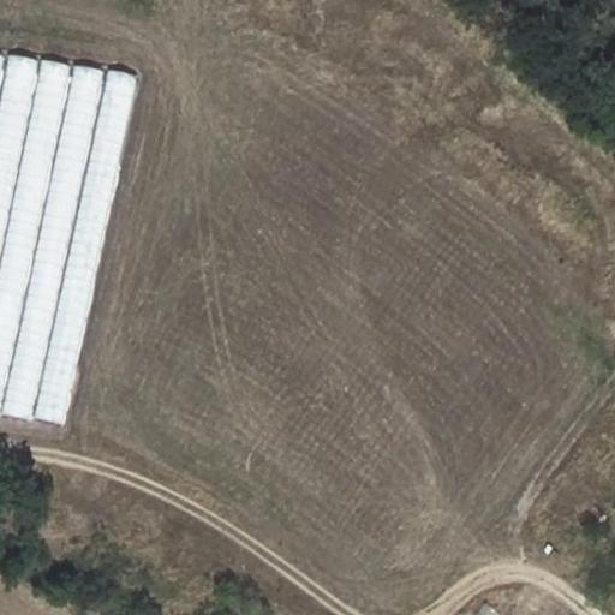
[(10,57),(0,107),(0,245),(37,61),(10,57)]
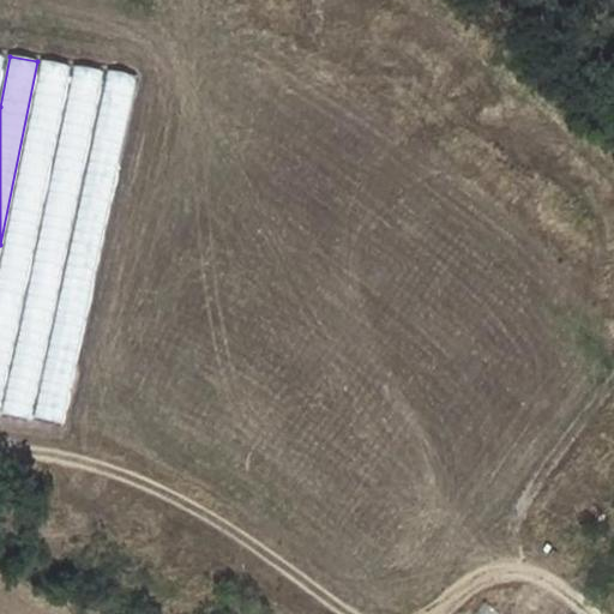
[(41,60),(0,263),(0,401),(67,66),(41,60)]
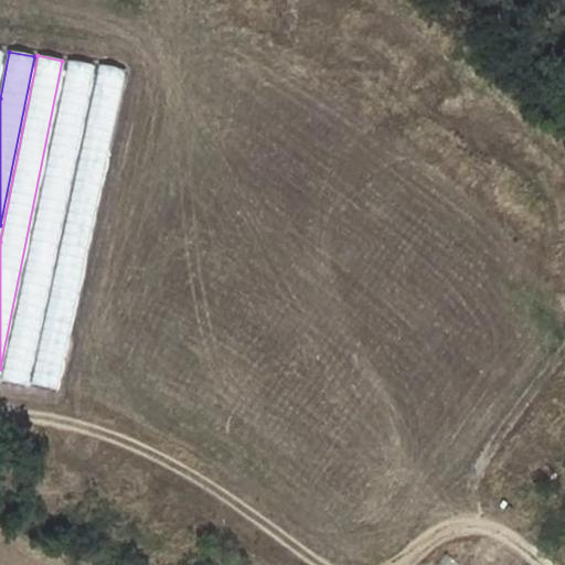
[(70,62),(6,382),(30,386),(94,66),(70,62)]
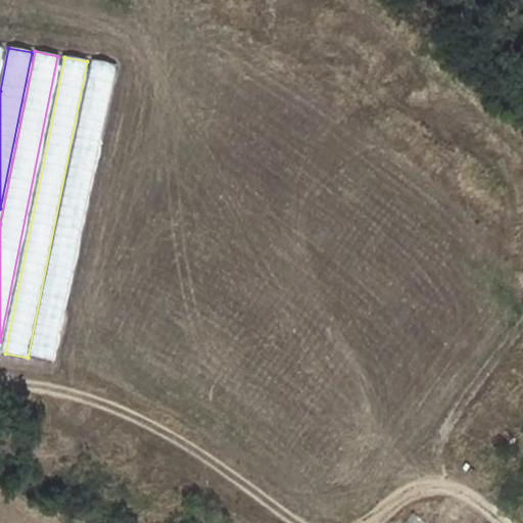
[(93,60),(30,357),(53,361),(115,65),(93,60)]
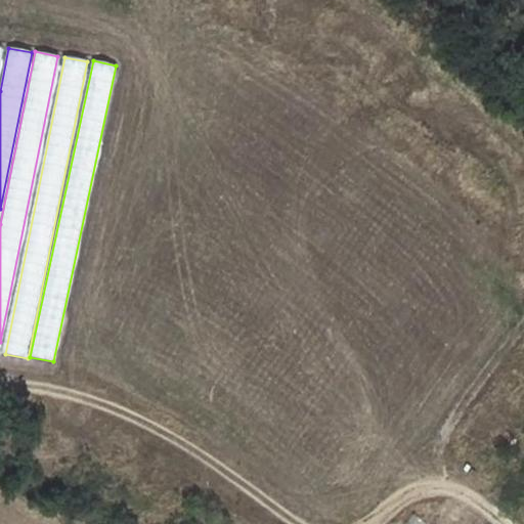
[(426,523),(413,515),(406,523),(426,523)]
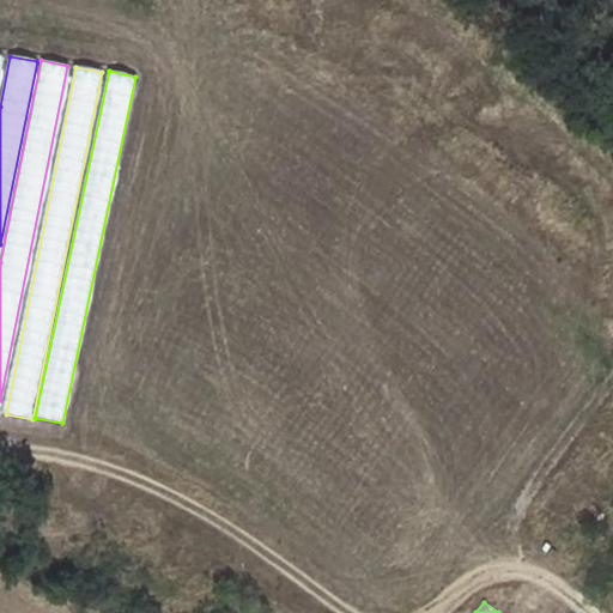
All buildings are outlined.
